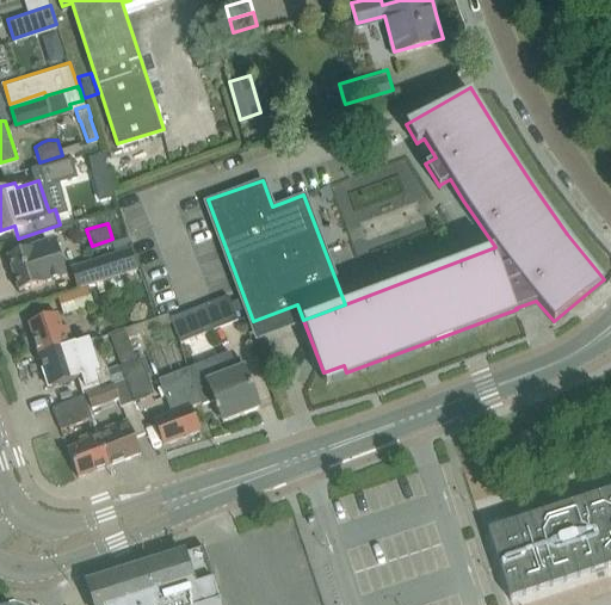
[(7,252),(19,288),(43,279),(43,278),(67,270),(54,234),(29,242),(30,245),(7,252)]
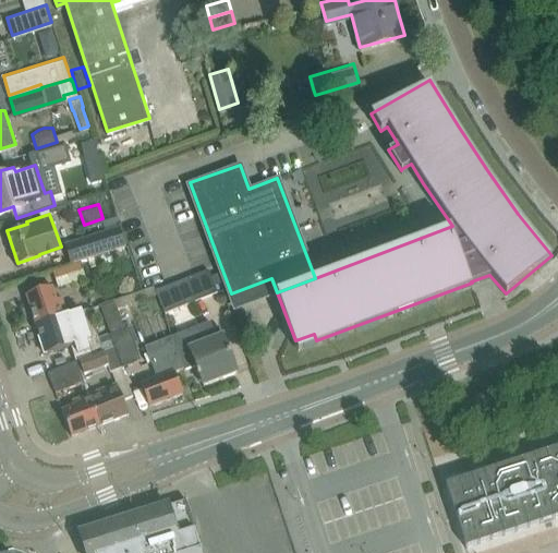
[(120,221),(64,240),(71,260),(87,254),(126,242),(120,221)]
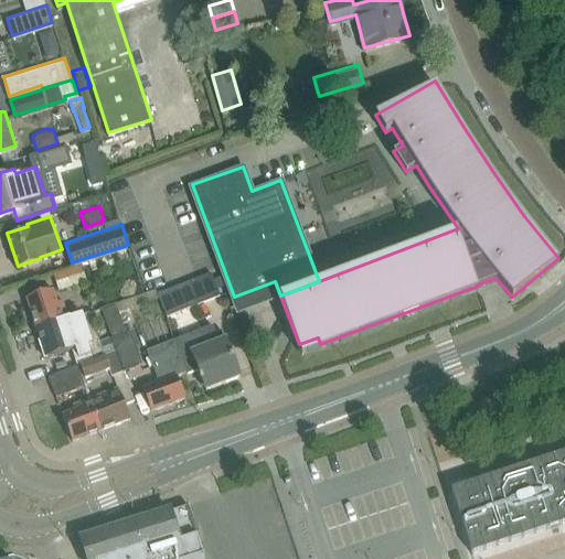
[(53,271),(57,287),(86,278),(81,262),(53,271)]
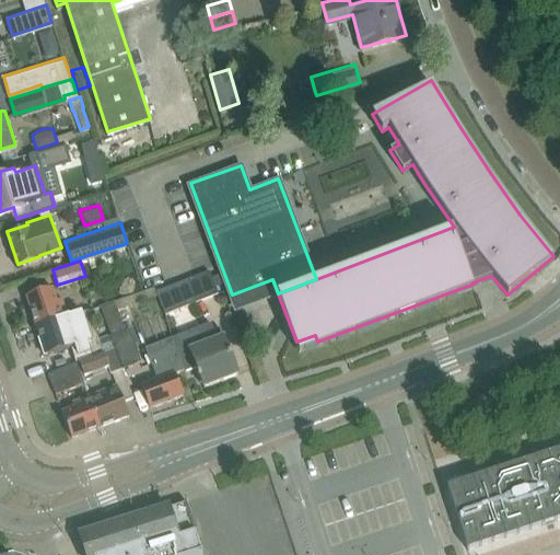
[(210,266),(156,287),(160,297),(165,311),(219,289),(210,266)]
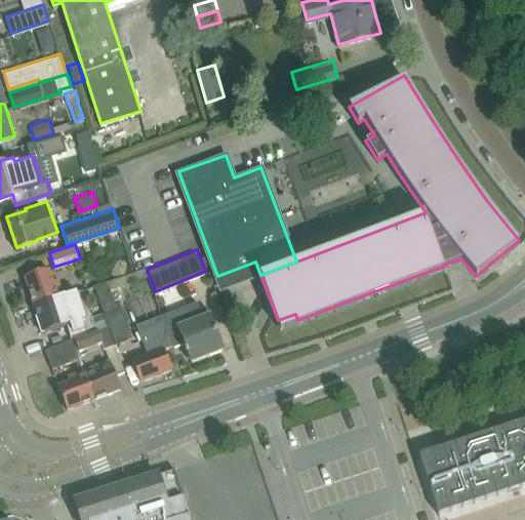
[(102,310),(107,322),(114,342),(132,334),(121,304),(117,305),(110,286),(148,273),(150,278),(147,269),(146,270),(145,266),(93,283),(104,310),(102,310)]
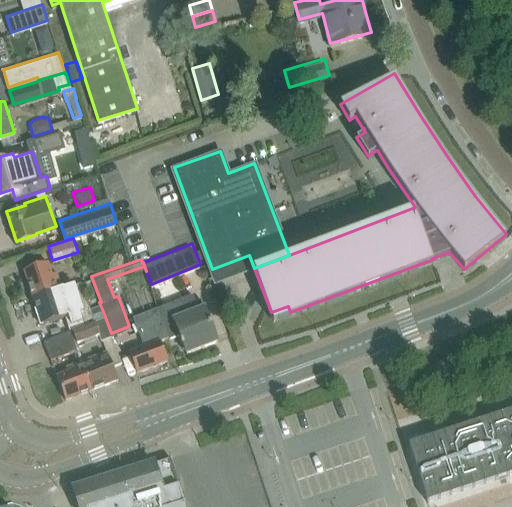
[(24,268),(33,294),(60,286),(56,271),(51,273),(47,260),(24,268)]
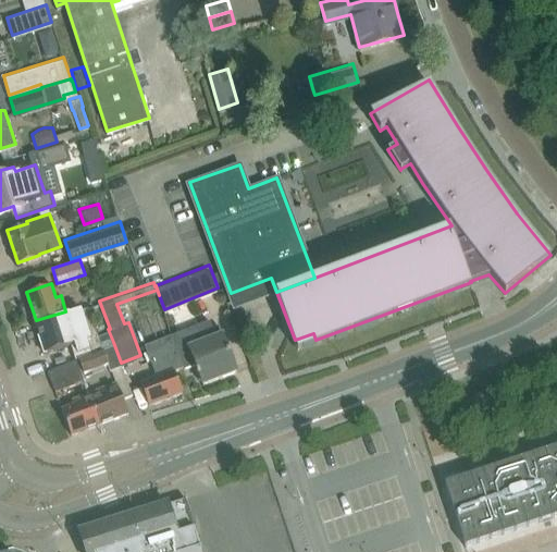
[(75,340),(66,313),(65,311),(36,320),(45,350),(75,340)]
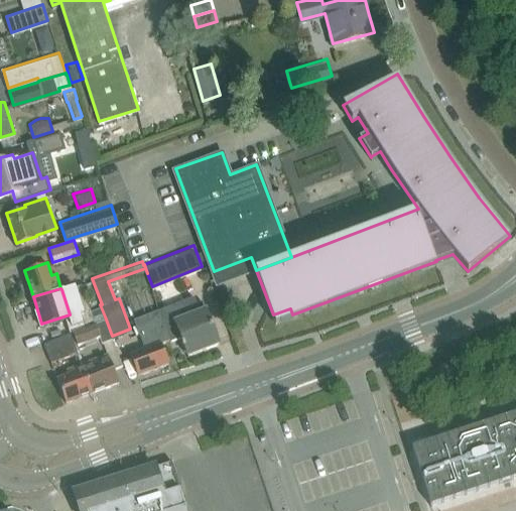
[(195,294),(159,307),(171,339),(180,335),(183,342),(181,342),(182,345),(184,345),(187,353),(219,342),(203,298),(197,300),(195,294)]
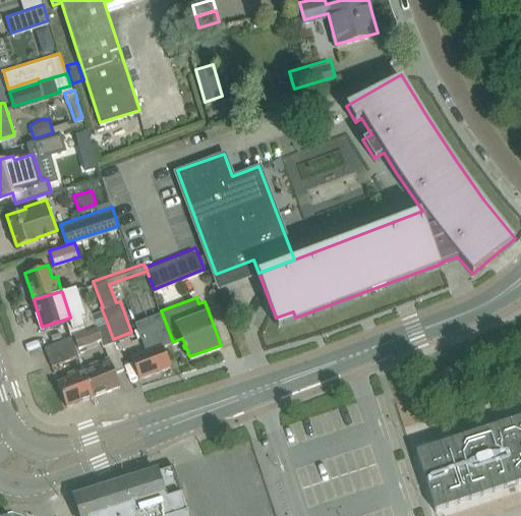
[(69,321),(74,333),(106,320),(101,307),(69,321)]
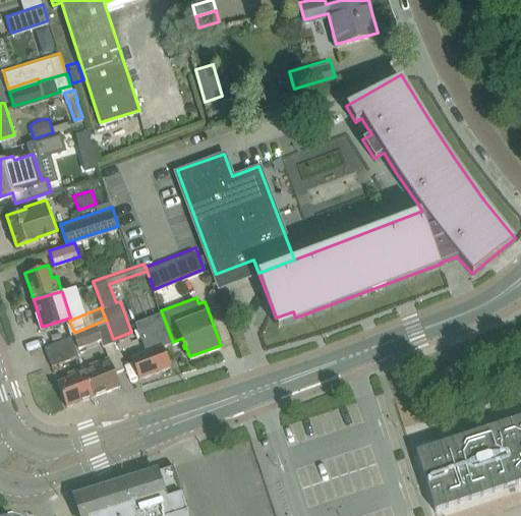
[(134,321),(147,350),(131,355),(139,377),(171,364),(163,344),(172,341),(172,342),(173,342),(161,310),(134,321)]
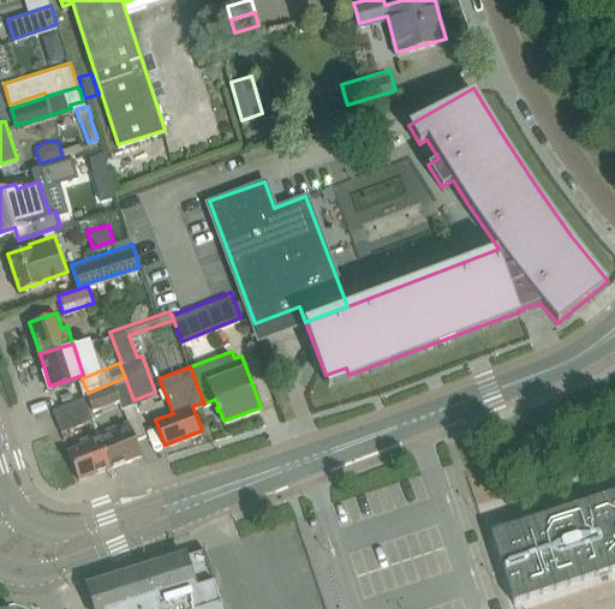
[(125,377),(88,393),(87,393),(93,410),(119,399),(121,405),(133,400),(125,377)]
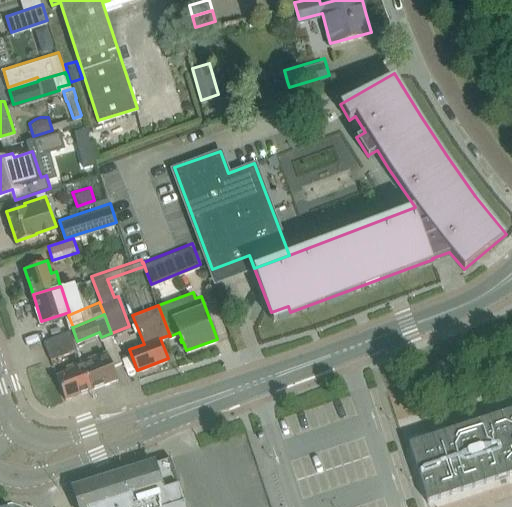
[(51,357),(69,350),(77,347),(70,328),(43,339),(51,357)]
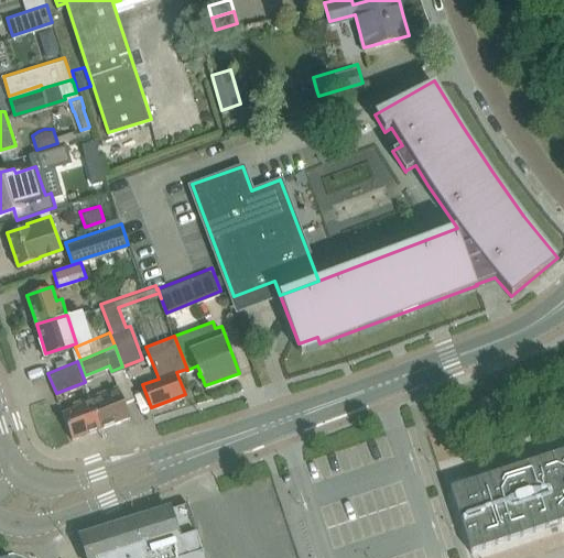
[(89,396),(100,426),(130,415),(118,385),(89,396)]
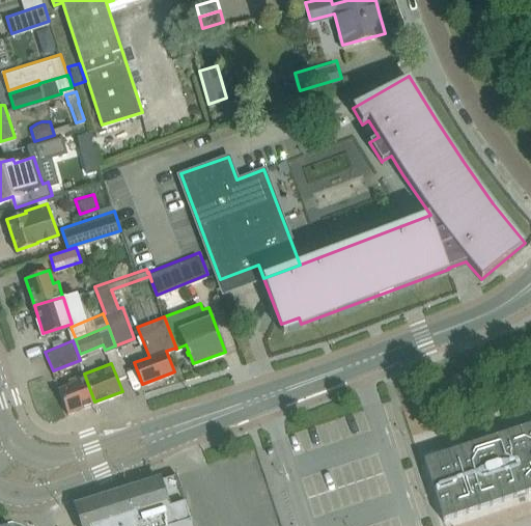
[(67,412),(94,402),(84,374),(68,380),(70,384),(58,388),(67,412)]
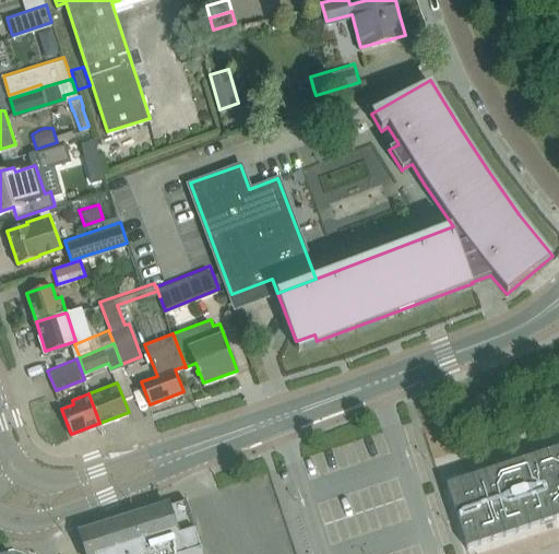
[(558,444),(447,481),(466,544),(558,513),(558,444)]
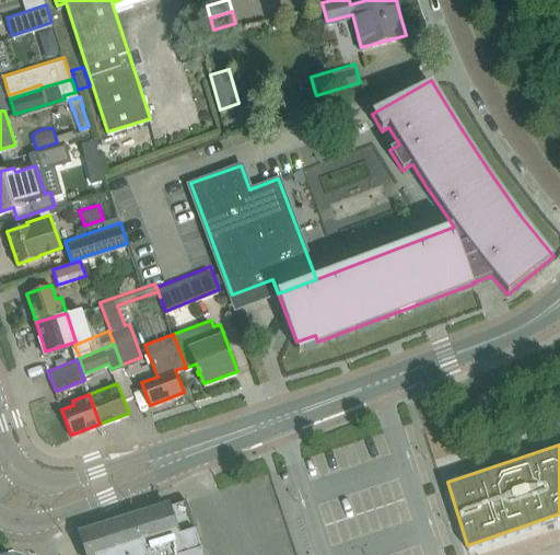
[(187,497),(80,531),(88,554),(205,554),(202,546),(201,548),(195,530),(197,529),(187,497)]
